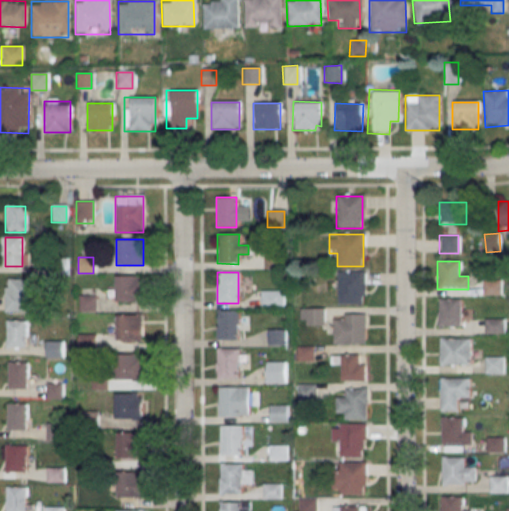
[(337,273),(337,304),(363,304),(363,273),(337,273)]
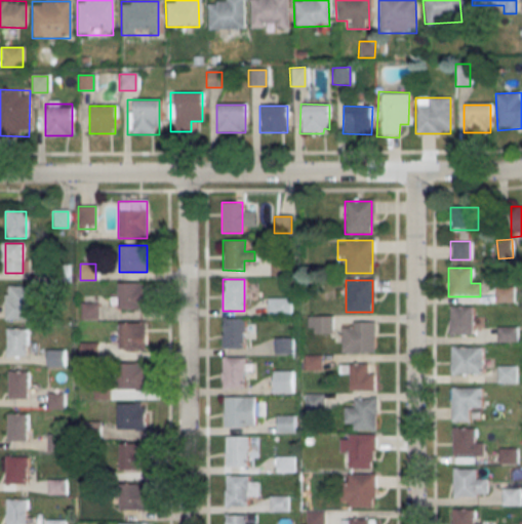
[(118,284),(118,310),(145,310),(145,284),(118,284)]
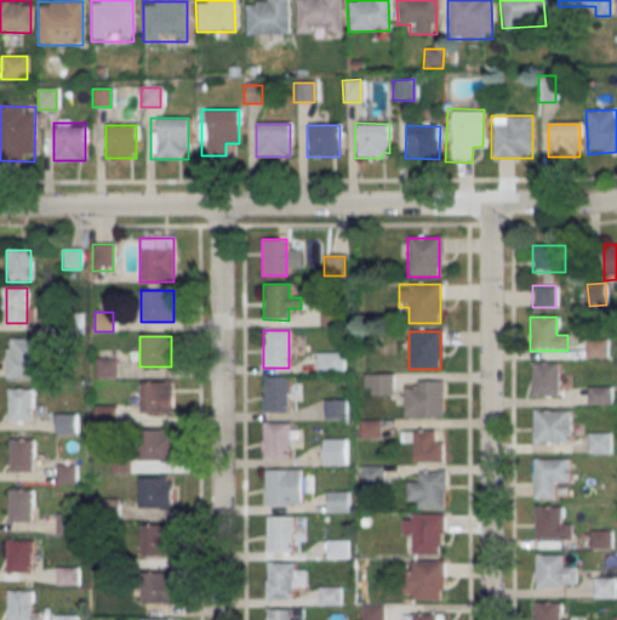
[(39,379),(39,340),(6,340),(6,379),(39,379)]
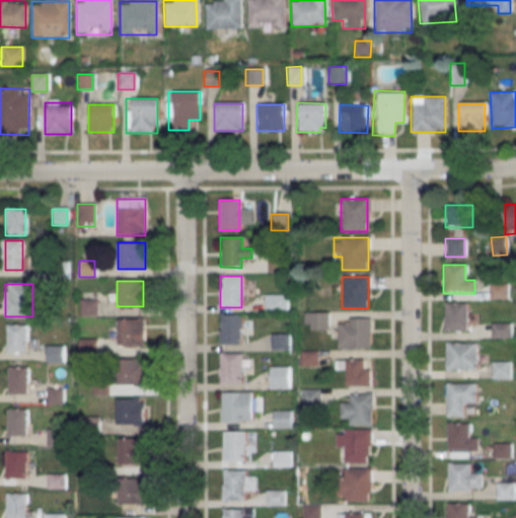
[(487,285),(487,299),(506,299),(506,285),(487,285)]
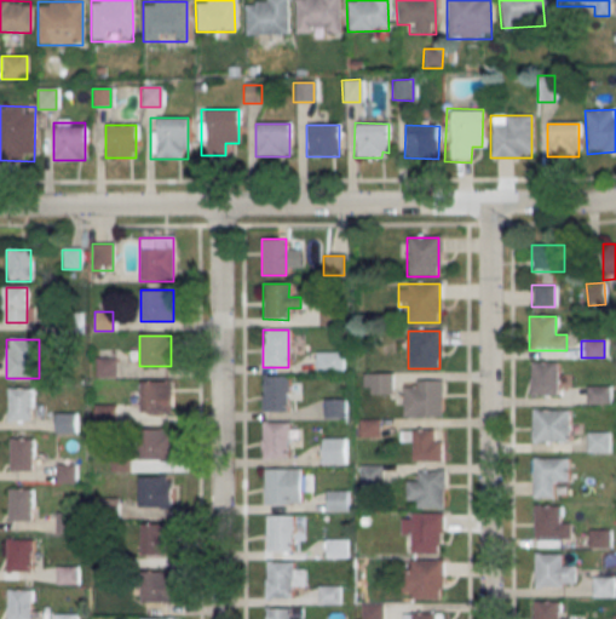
[(341,373),(341,353),(315,353),(315,373),(341,373)]
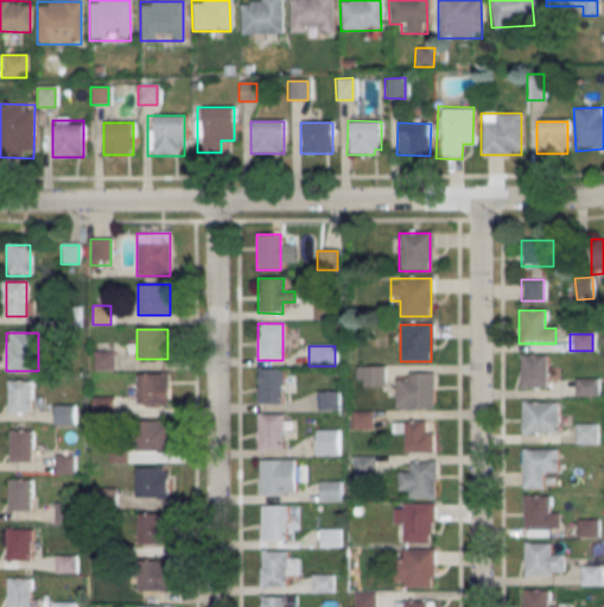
[(94,371),(112,371),(112,352),(94,352),(94,371)]
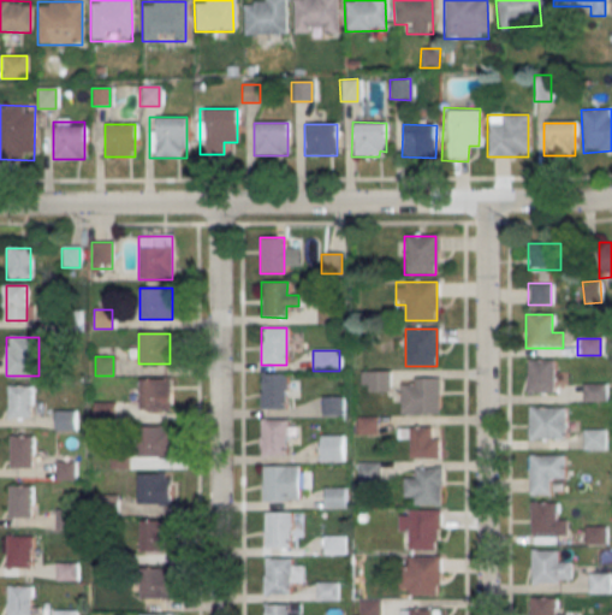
[(552,361),(526,361),(526,394),(552,394),(552,361)]
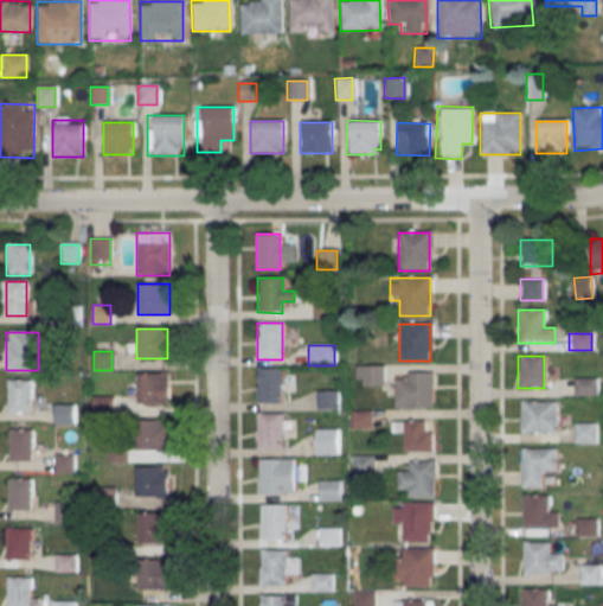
[(384,365),(354,365),(354,387),(384,387),(384,365)]
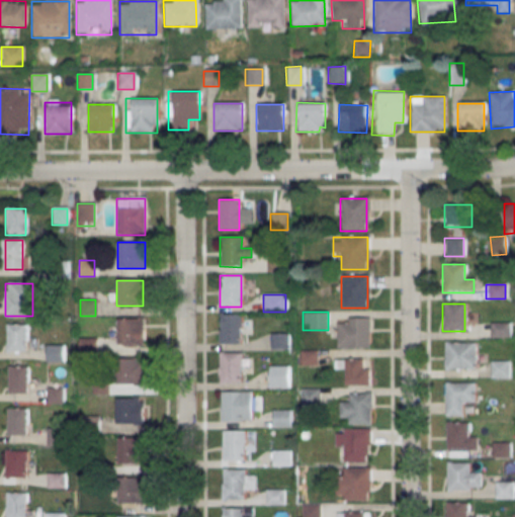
[(240,314),(219,314),(219,344),(240,344),(240,314)]
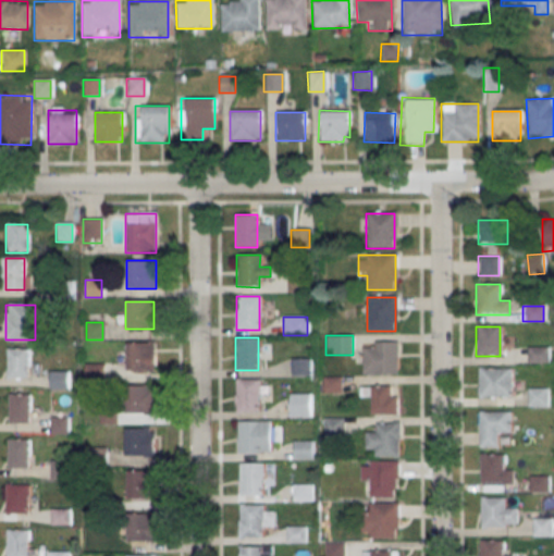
[(395,375),(395,342),(362,342),(362,375),(395,375)]
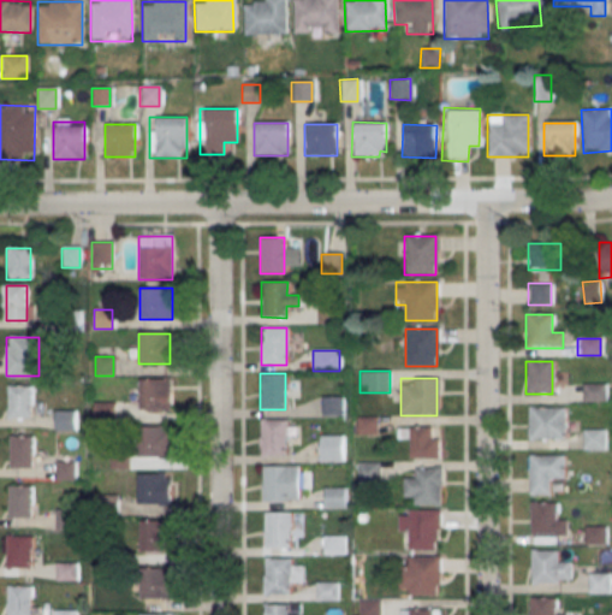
[(168,411),(168,379),(138,379),(138,411),(168,411)]
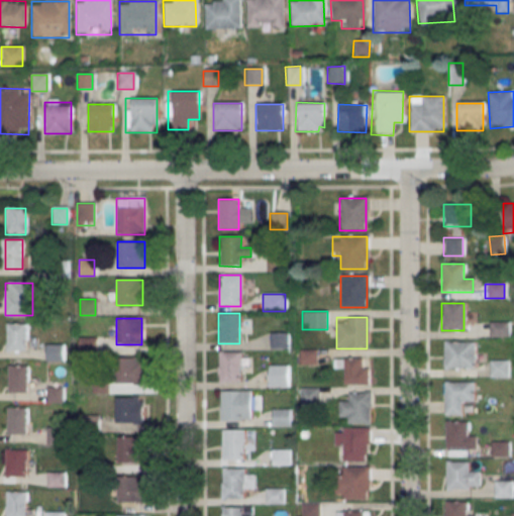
[(490,338),(507,338),(507,323),(490,323),(490,338)]
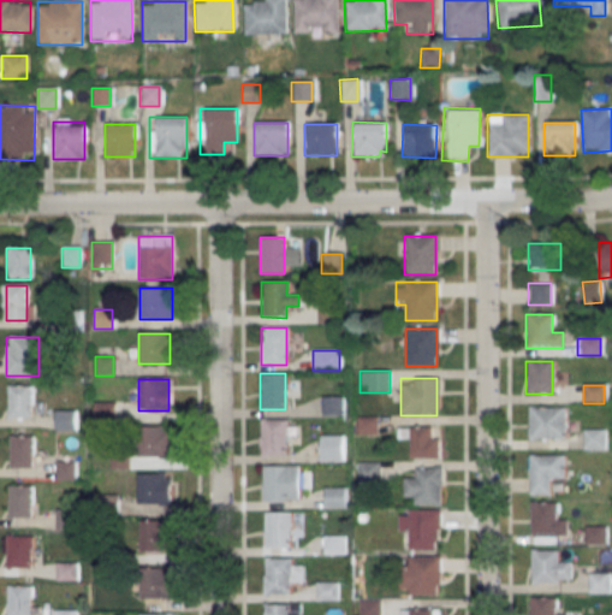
[(6,419),(30,419),(30,386),(6,386),(6,419)]
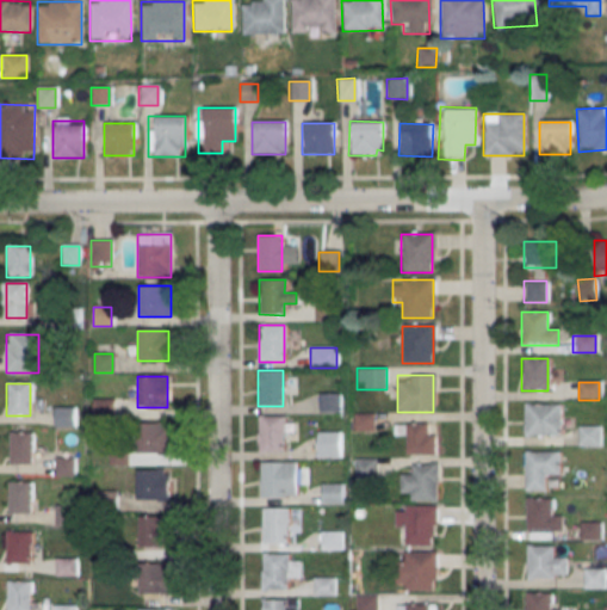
[(339,394),(317,394),(317,414),(339,414),(339,394)]
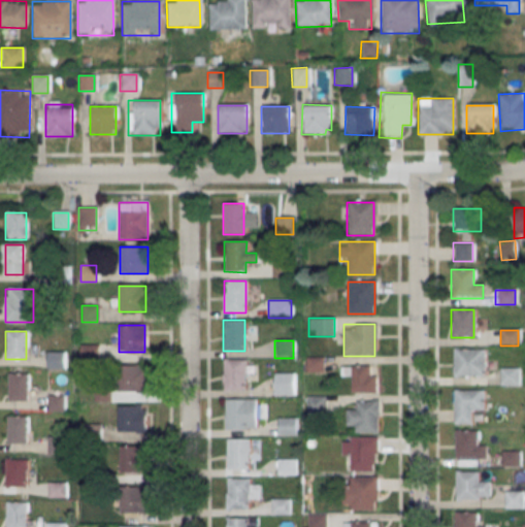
[(79,359),(96,359),(96,347),(79,347),(79,359)]
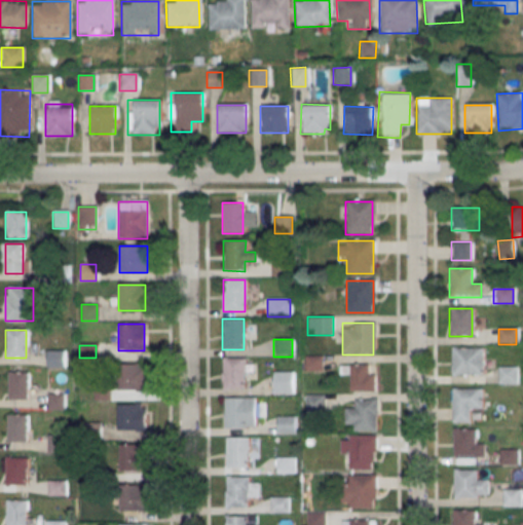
[(483,376),(483,348),(451,348),(451,376),(483,376)]
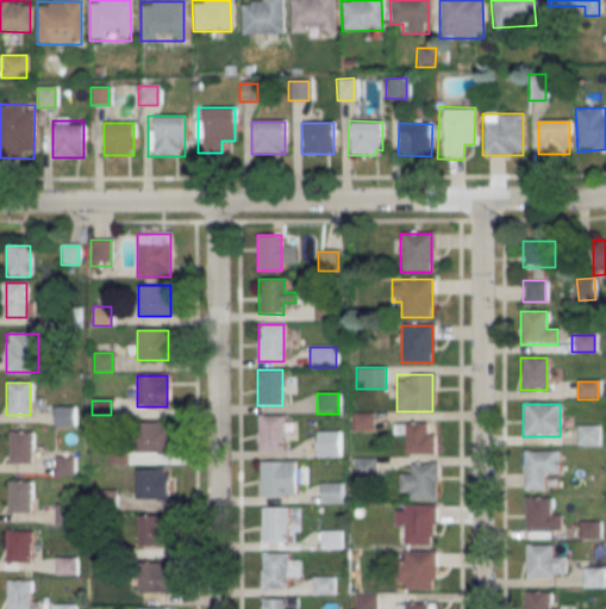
[(74,427),(74,408),(52,408),(52,427),(74,427)]
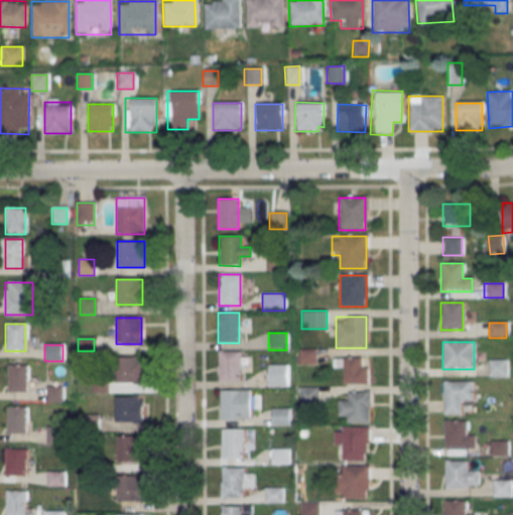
[(313,364),(313,351),(299,351),(299,364),(313,364)]
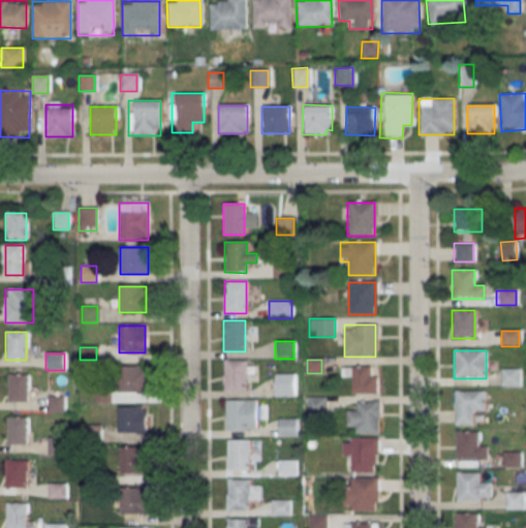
[(252,380),(252,361),(222,361),(222,392),(246,392),(246,380),(252,380)]
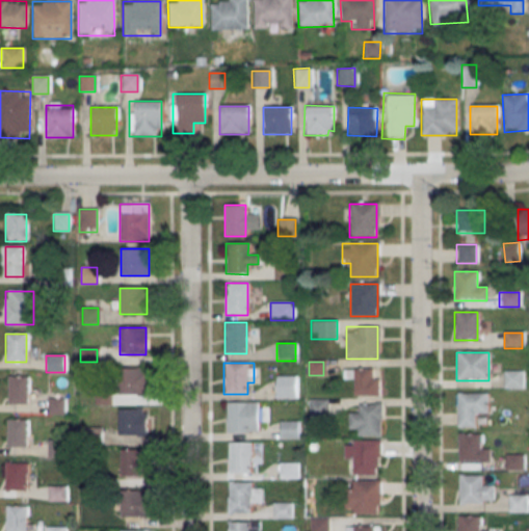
[(146,368),(118,368),(118,395),(146,395),(146,368)]
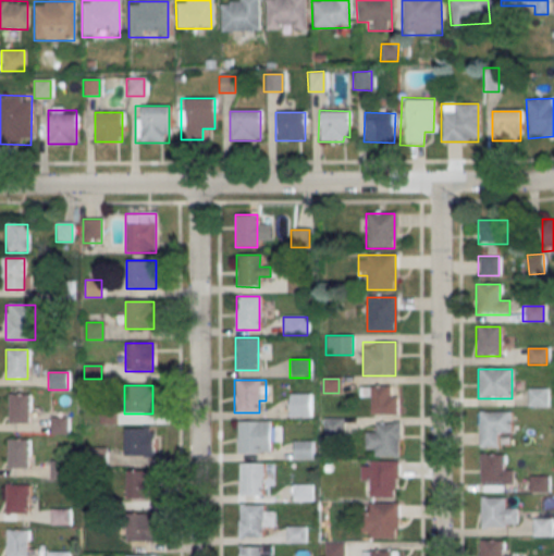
[(370,398),(370,415),(395,415),(395,387),(359,387),(359,398),(370,398)]
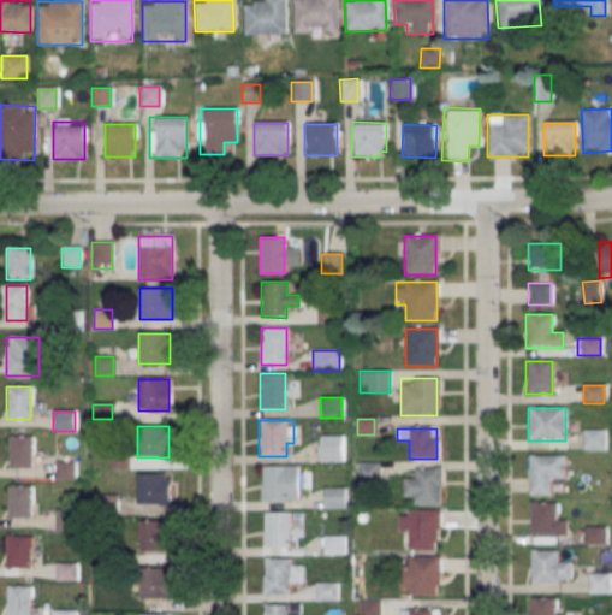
[(583,450),(604,450),(604,431),(583,431),(583,450)]
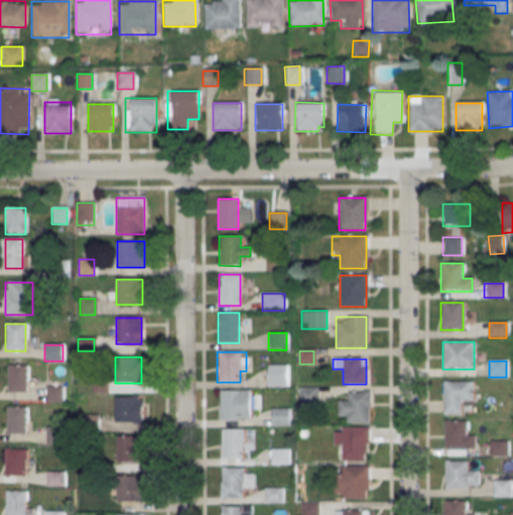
[(26,366),(7,366),(7,392),(26,393),(26,366)]
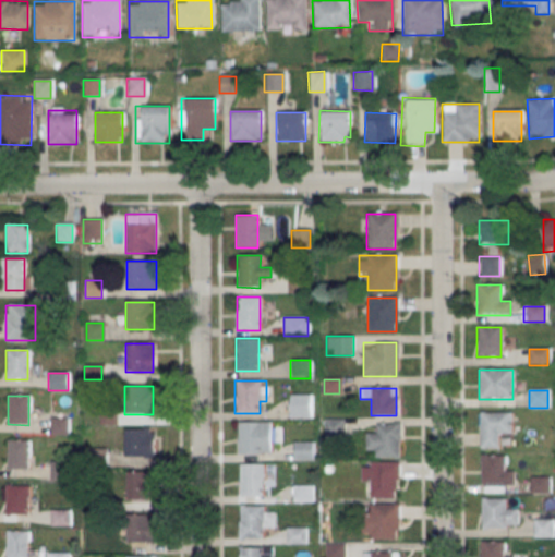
[(310,396),(290,396),(290,419),(310,419),(310,396)]
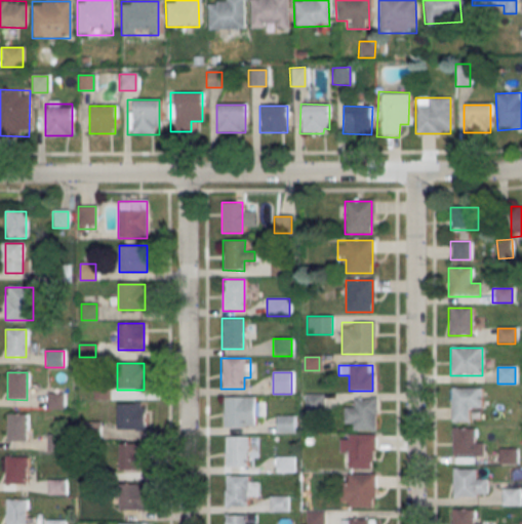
[(481,389),(450,389),(450,421),(470,421),(470,409),(481,409),(481,389)]
